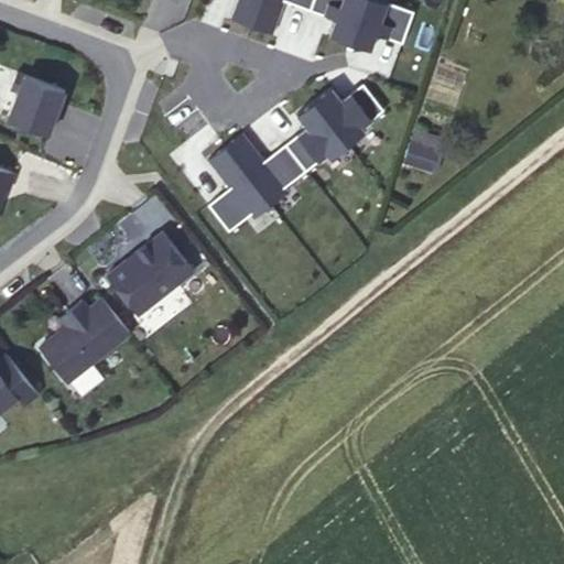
[(377,34),(403,43),(414,12),(380,0),(238,0),(231,19),(271,33),(283,0),(336,20),(331,35),(370,50),(377,34)]
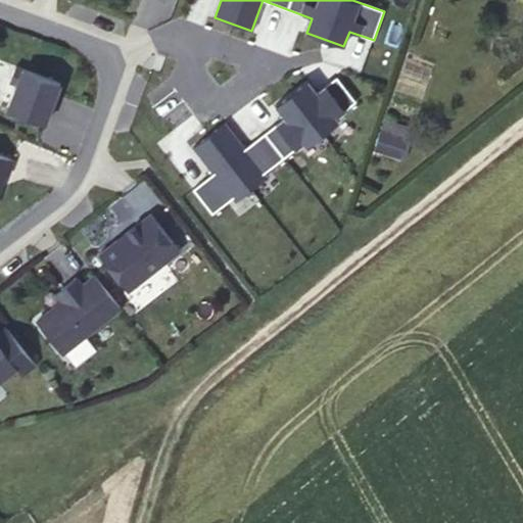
[(19,70),(4,107),(46,122),(58,86),(19,70)]
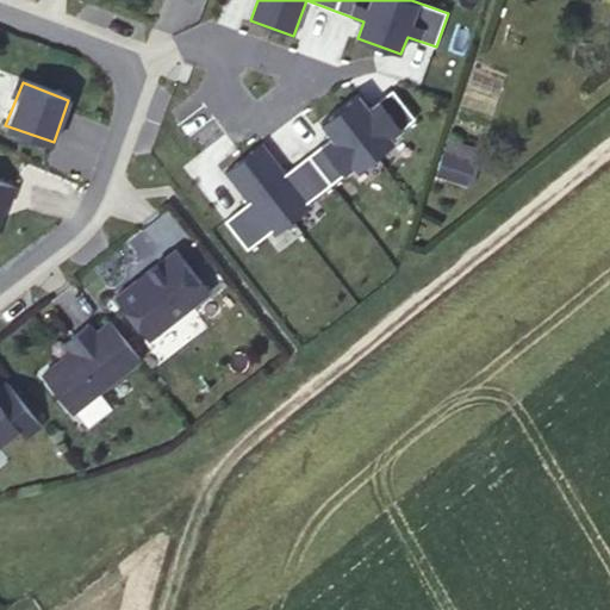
[(250,205),(226,223),(248,251),(272,232),(275,237),(312,209),(309,204),(356,167),(360,170),(396,143),(392,138),(416,119),(394,92),(371,110),(360,97),(323,124),(334,138),(286,176),(263,147),(226,174),(250,205)]
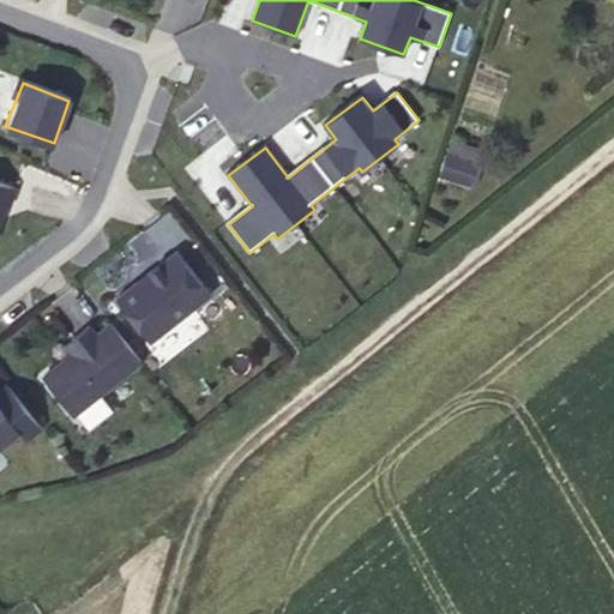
[(465,116),(462,128),(491,138),(483,160),(488,162),(499,127),(465,116)]
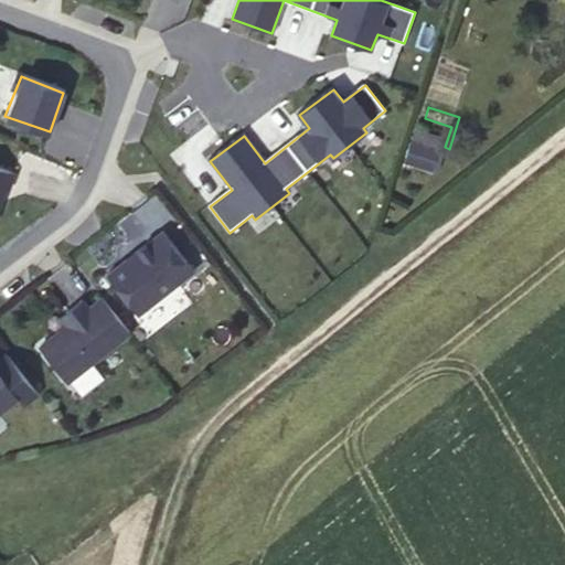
[(451,127),(425,118),(418,139),(445,147),(451,127)]
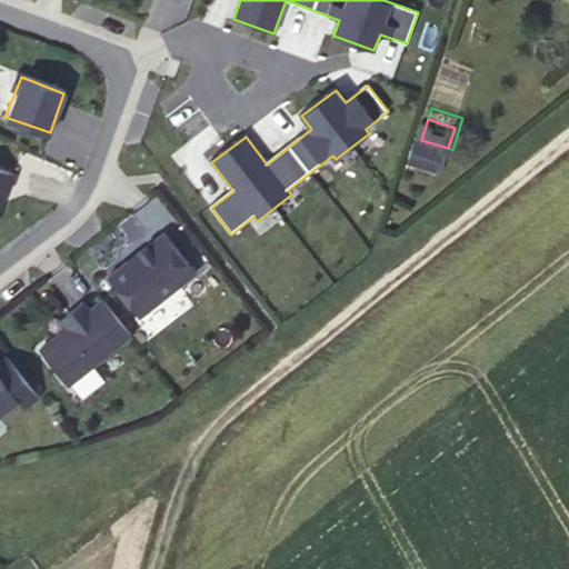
[(0,173),(0,206),(11,178),(0,173)]
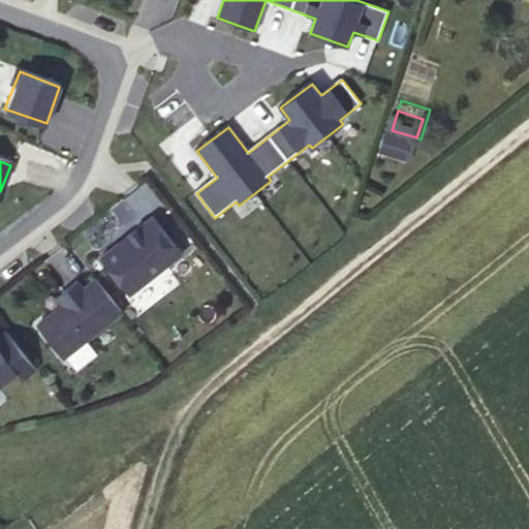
[(144,213),(95,256),(128,299),(179,258),(144,213)]
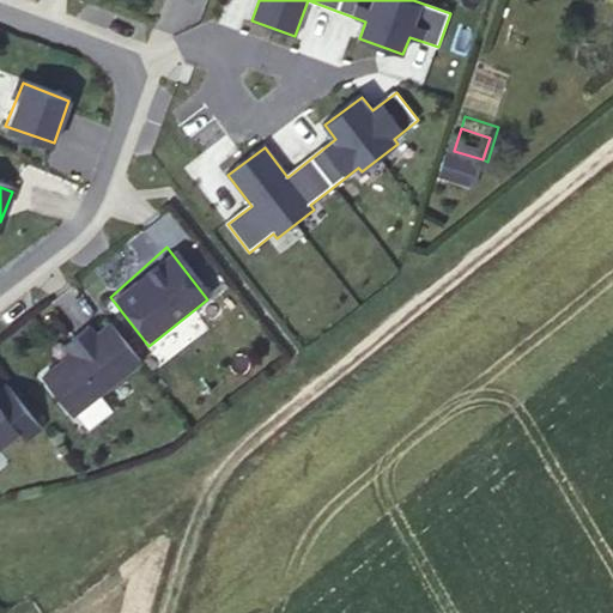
[(105,315),(37,376),(70,416),(139,359),(105,315)]
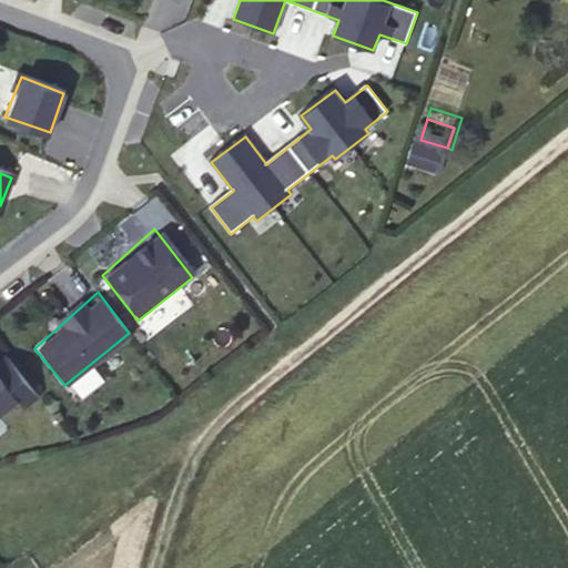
[(0,411),(17,397),(23,406),(38,395),(9,359),(0,366),(0,411)]
